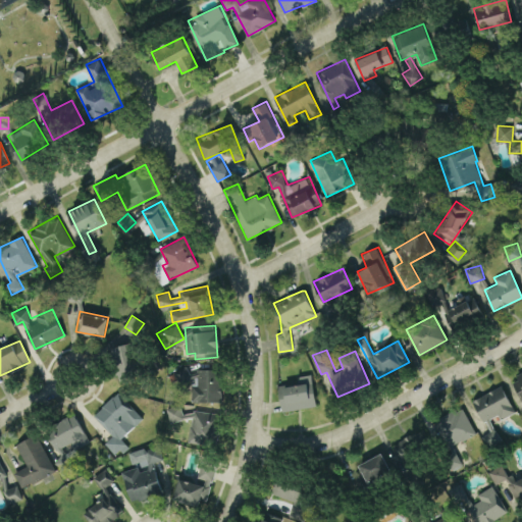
[(191,402),(221,401),(220,367),(176,369),(176,385),(191,385),(191,402)]
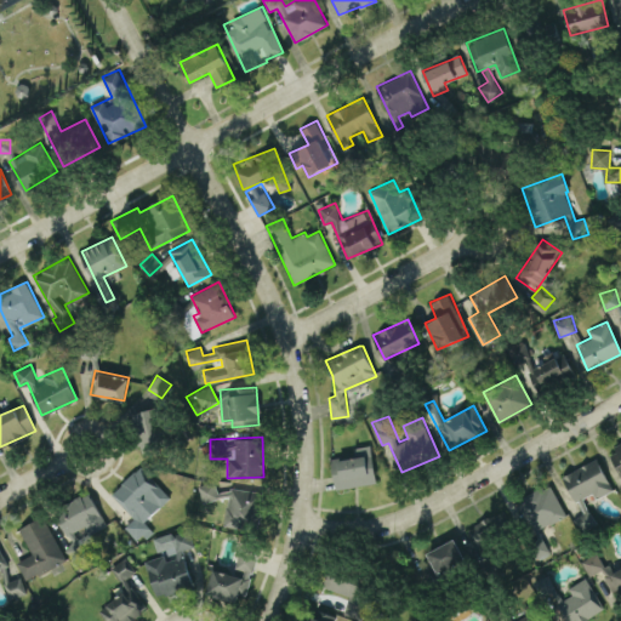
[(620,443),(608,451),(620,474),(620,443)]
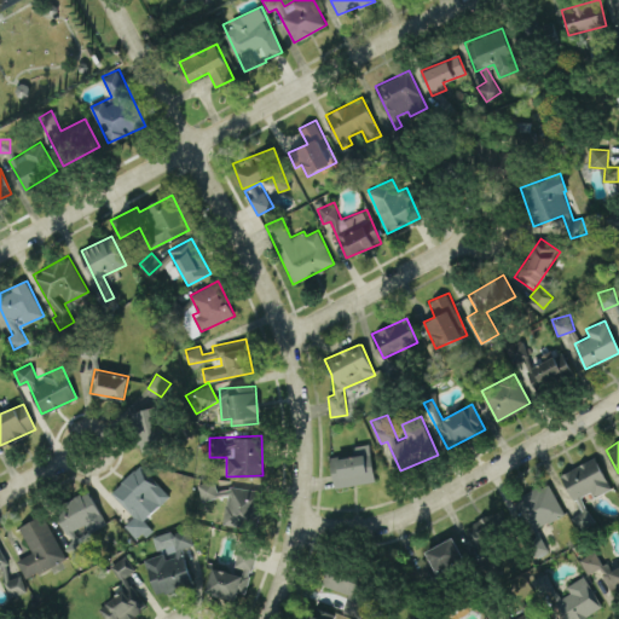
[(334,487),(375,480),(369,443),(351,445),(352,452),(329,456),(334,487)]
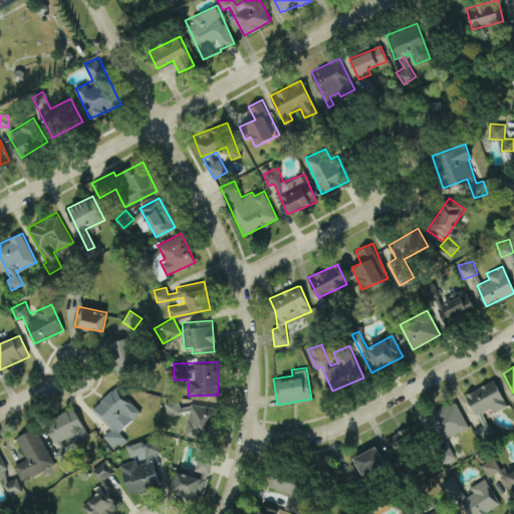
[(492,408),(493,412),(506,406),(496,379),(466,392),(475,415),(492,408)]
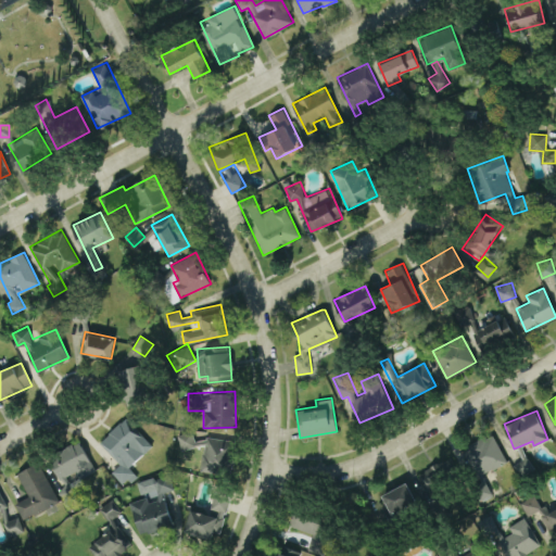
[(99,439),(118,465),(112,470),(123,484),(136,475),(128,465),(153,446),(130,416),(99,439)]
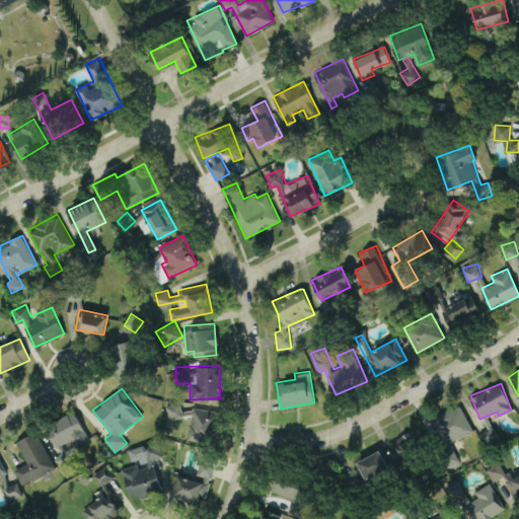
[(182,415),(179,402),(166,404),(168,418),(182,415)]
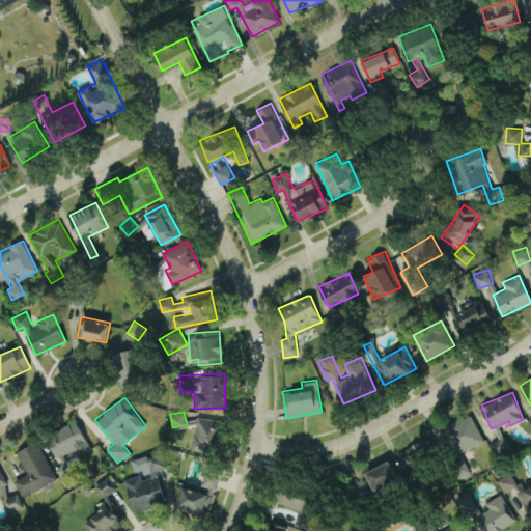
[(484,440),(470,413),(439,428),(463,475),(471,471),(460,452),(484,440)]
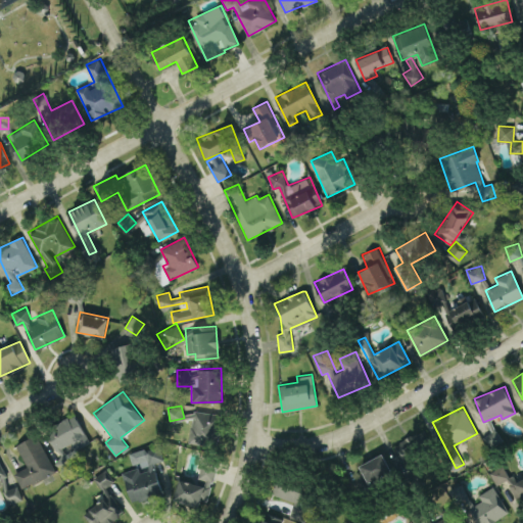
[(221,415),(193,410),(188,442),(216,446),(221,415)]
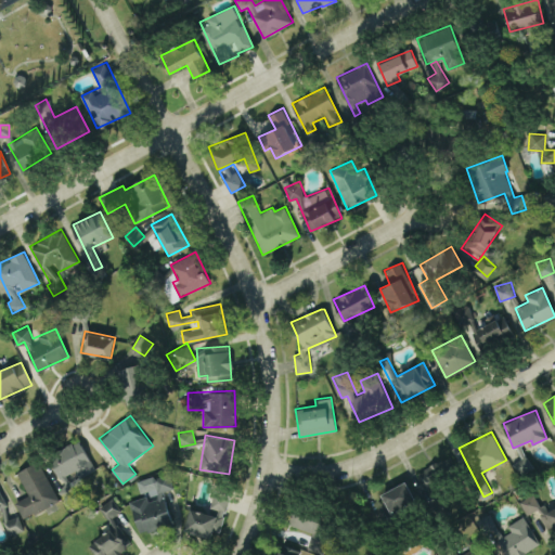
[(93,468),(81,439),(50,452),(65,488),(63,489),(66,498),(76,493),(69,478),(93,468)]
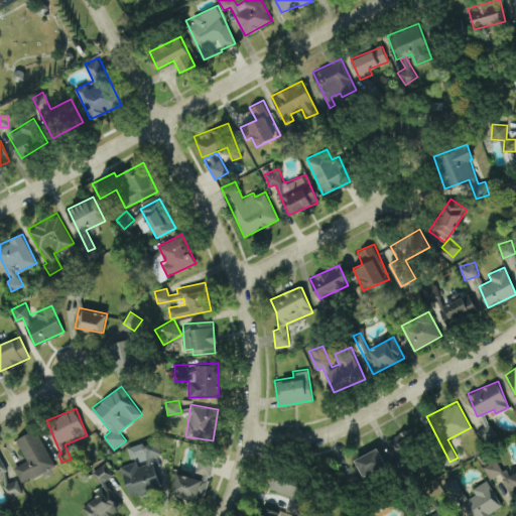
[(477,431),(484,442),(497,433),(483,415),(480,417),(486,424),(477,431)]
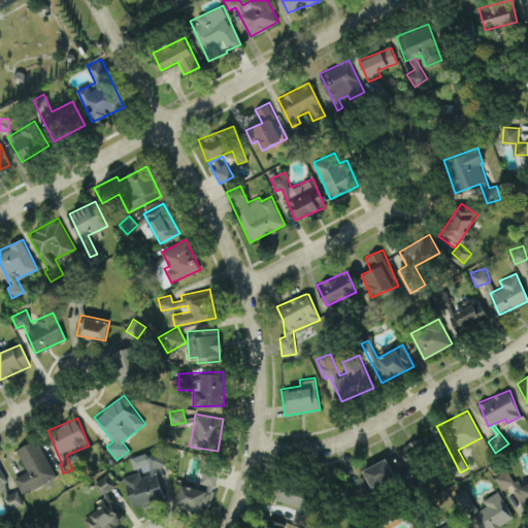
[(405,465),(439,453),(432,433),(398,446),(405,465)]
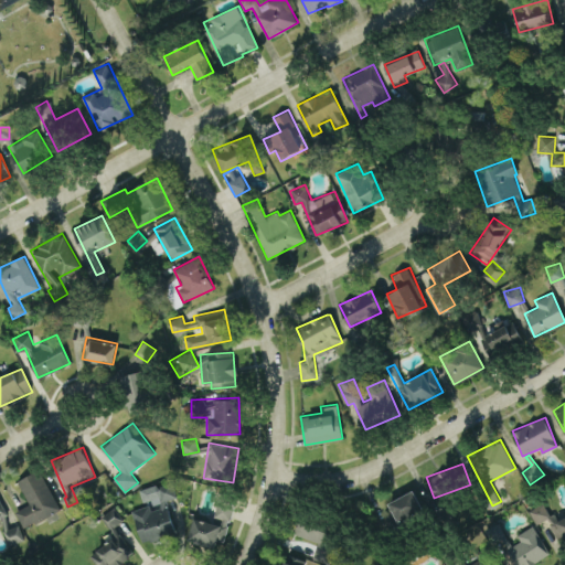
[(18,478),(28,503),(16,509),(22,525),(59,511),(41,469),(18,478)]
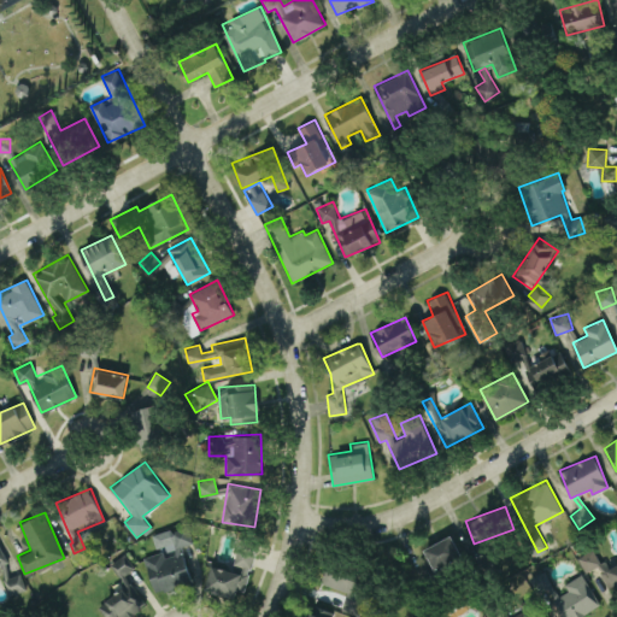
[(192,581),(181,547),(194,542),(188,523),(153,535),(157,548),(165,545),(168,551),(145,558),(156,593),(192,581)]
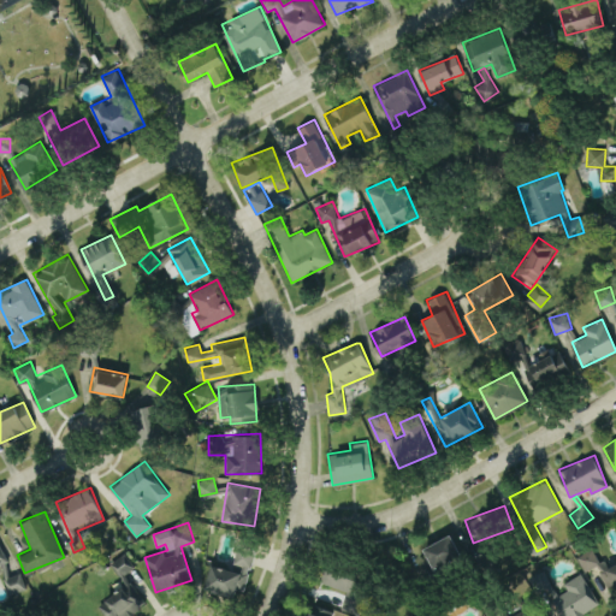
[(424,546),(433,569),(461,557),(452,534),(424,546)]
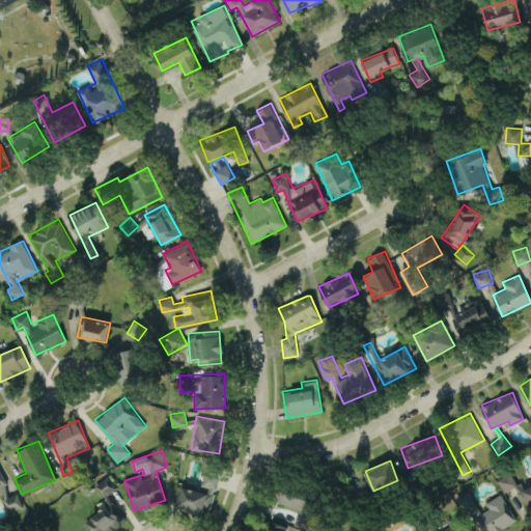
[(216,488),(220,475),(204,471),(201,484),(216,488)]
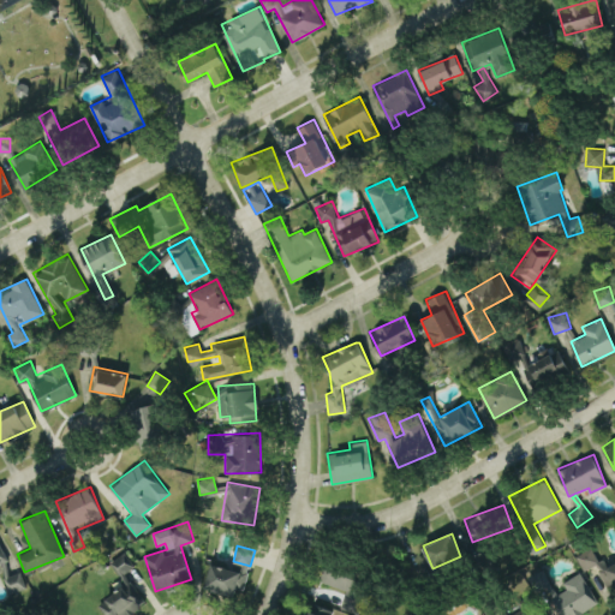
[(614,561),(605,567),(595,547),(575,555),(584,571),(595,565),(609,591),(614,587),(614,561)]
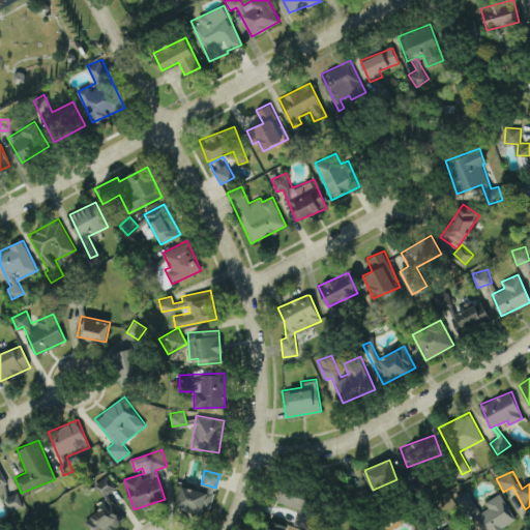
[(116,487),(108,475),(95,483),(105,495),(116,487)]
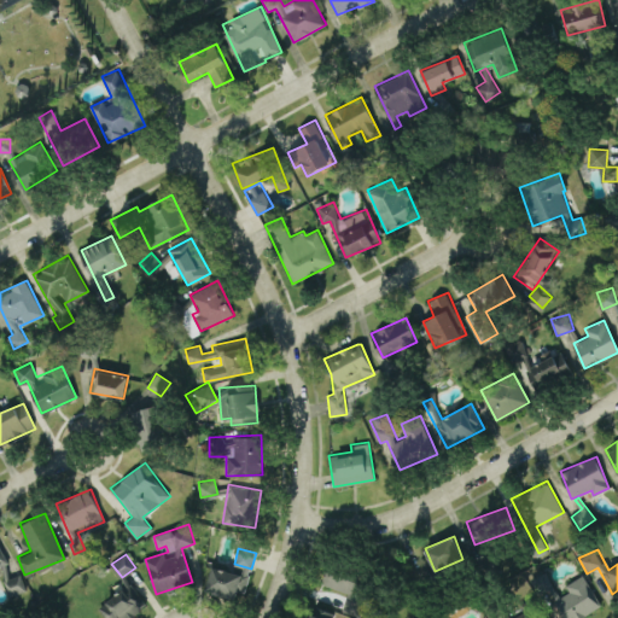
[(209,592),(246,595),(249,567),(211,564),(209,592)]
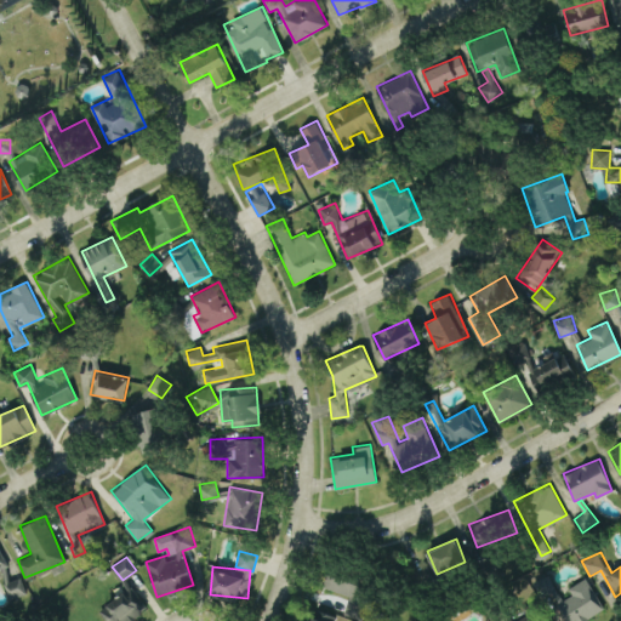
[(349,594),(345,614),(362,619),(374,581),(328,567),(322,586),(349,594)]
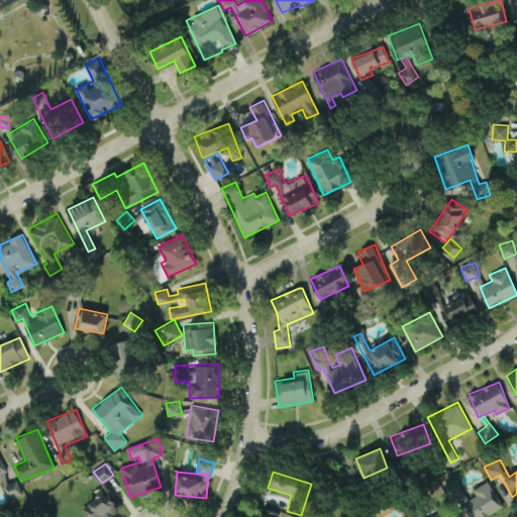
[(491,482),(466,495),(456,478),(448,482),(467,516),(484,516),(504,506),(491,482)]
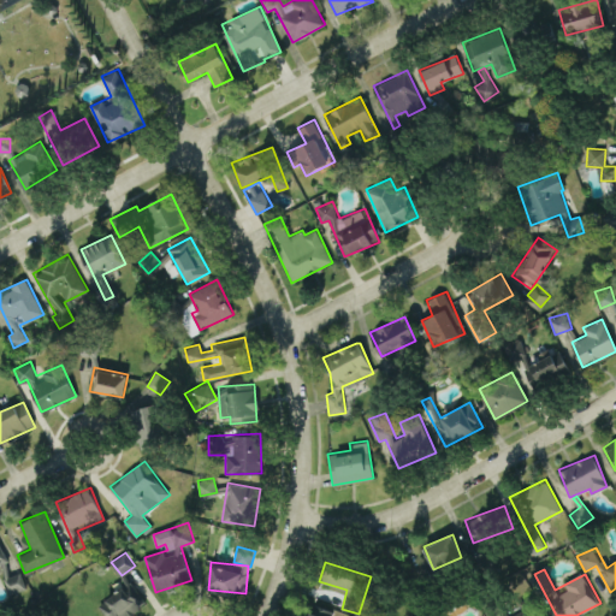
[(6,576),(13,593),(27,587),(18,570),(6,576)]
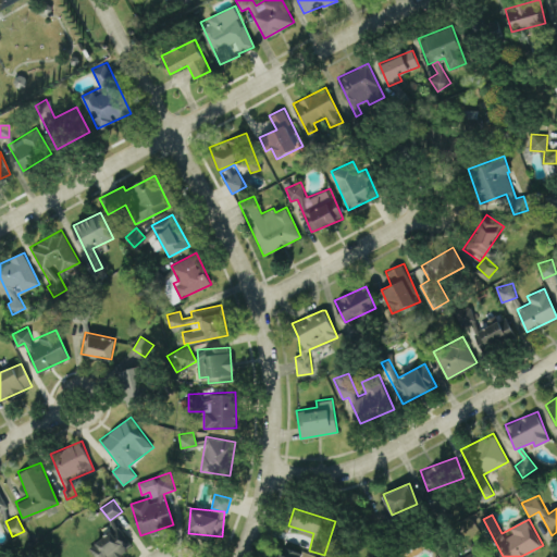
[(89,545),(97,556),(114,556),(134,544),(121,523),(89,545)]
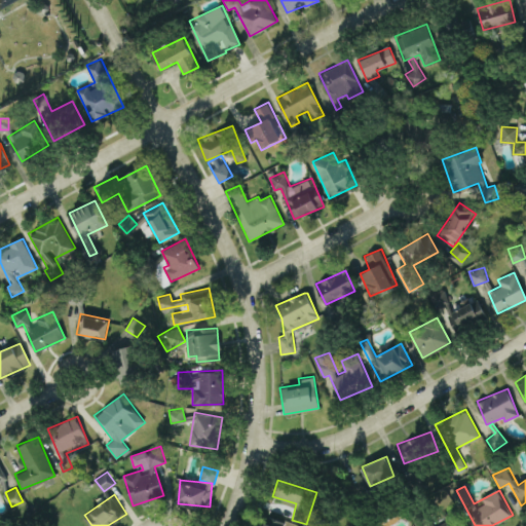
[(462,525),(455,513),(434,525),(462,525)]
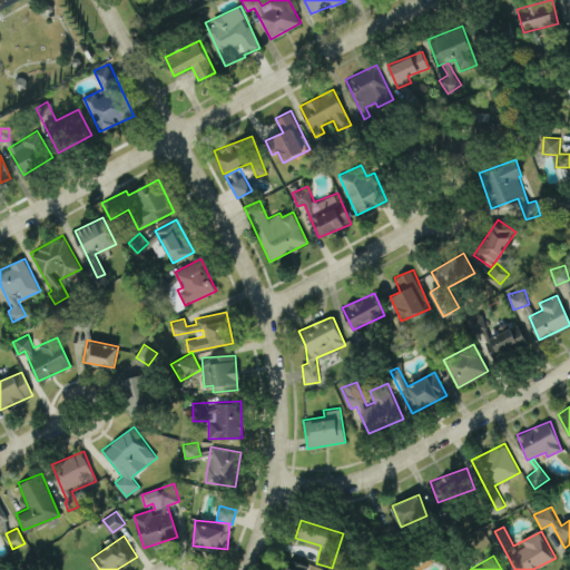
[(287,569),(305,569),(307,563),(290,559),(287,569)]
